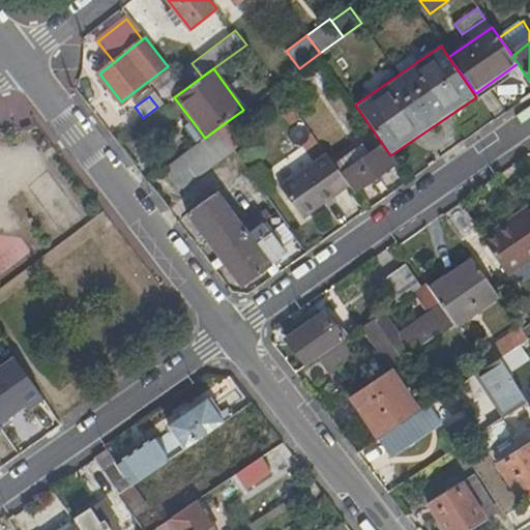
[(204,137),(192,120),(186,124),(198,141),(204,137)]
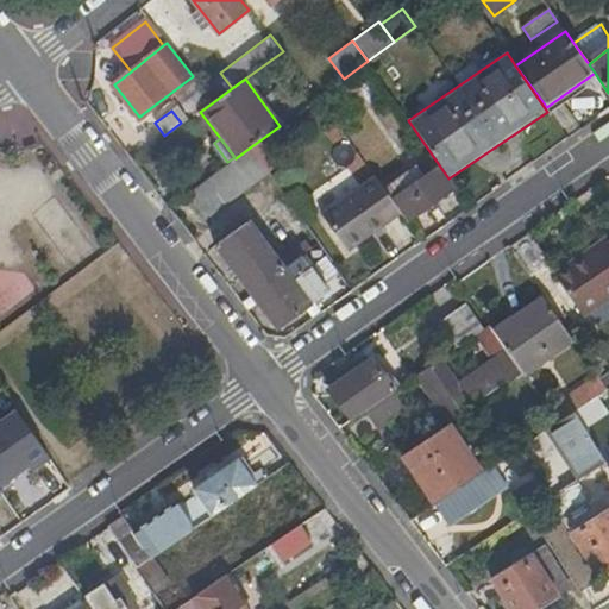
[(206,218),(268,171),(250,148),(236,158),(188,193),(206,218)]
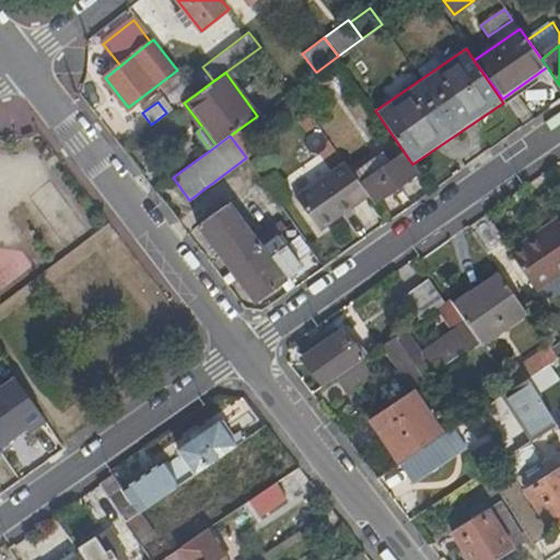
[(381,153),(356,172),(376,202),(419,173),(412,164),(405,153),(389,164),(381,153)]
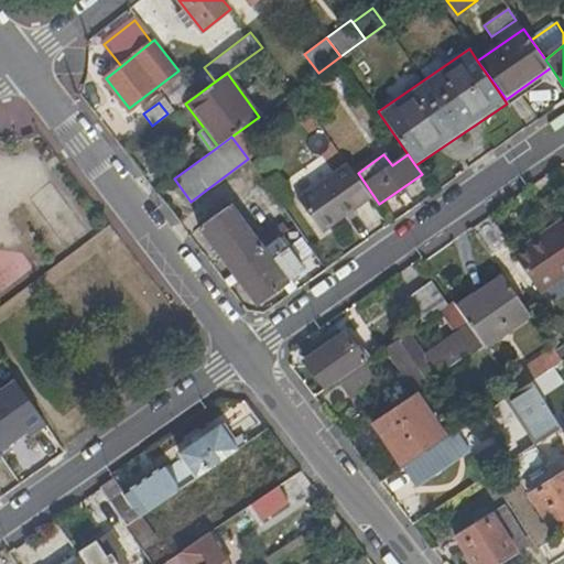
[(371,196),(348,163),(297,198),(321,232),(344,216),(353,209),(371,196)]
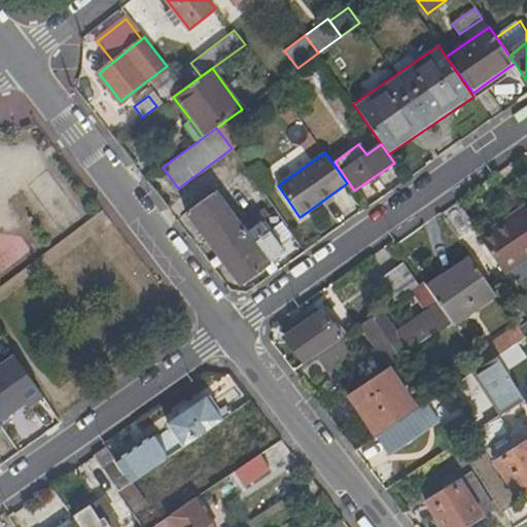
[(286,252),(271,231),(268,233),(260,222),(247,232),(241,224),(216,190),(187,211),(208,239),(242,284),(286,252)]
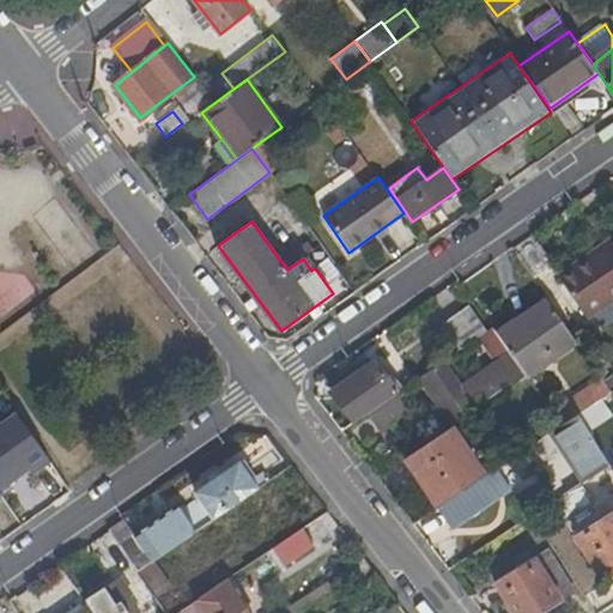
[(387,234),(383,228),(374,235),(377,241),(387,234)]
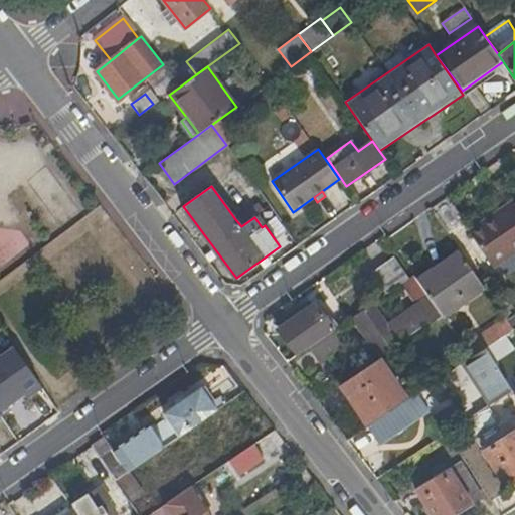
[(514,196),(494,210),(497,214),(514,202),(514,196)]
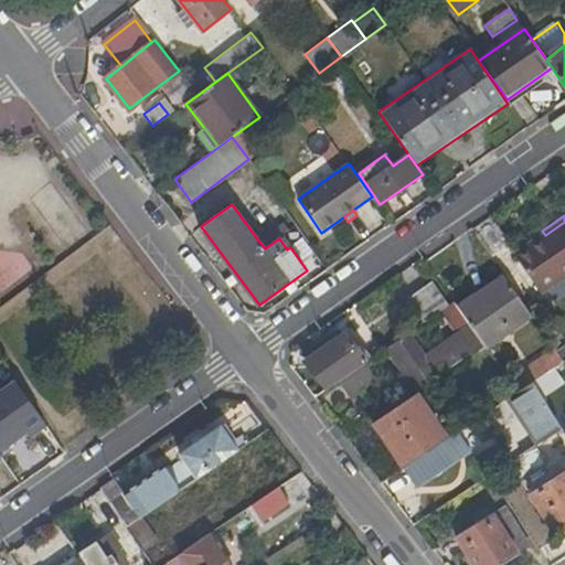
[(564,277),(564,222),(545,235),(542,231),(513,251),(542,294),(564,277)]
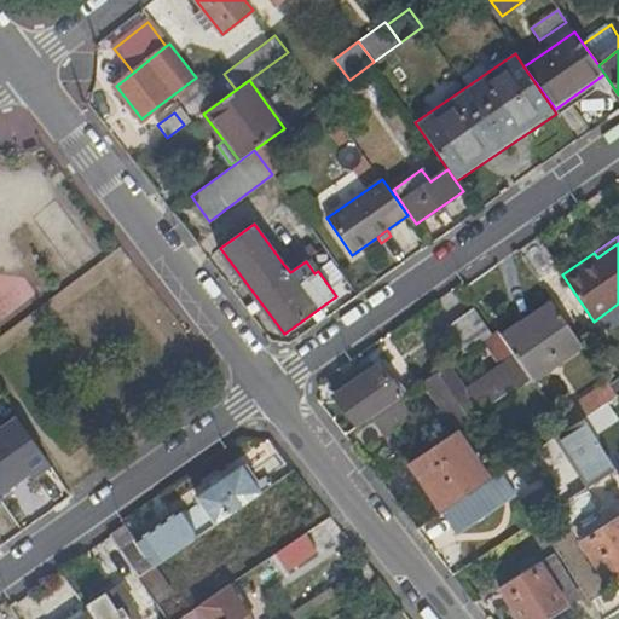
[(283,264),(290,272),(306,261),(318,253),(312,244),(283,264)]
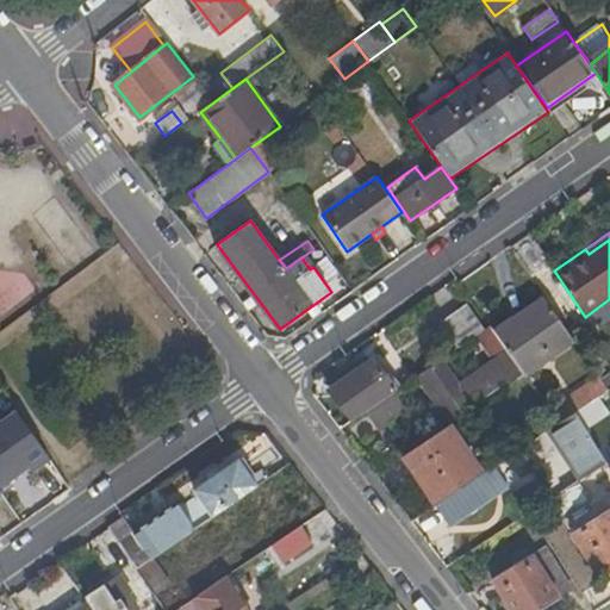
[(546,299),(496,332),(524,374),(574,340),(546,299)]
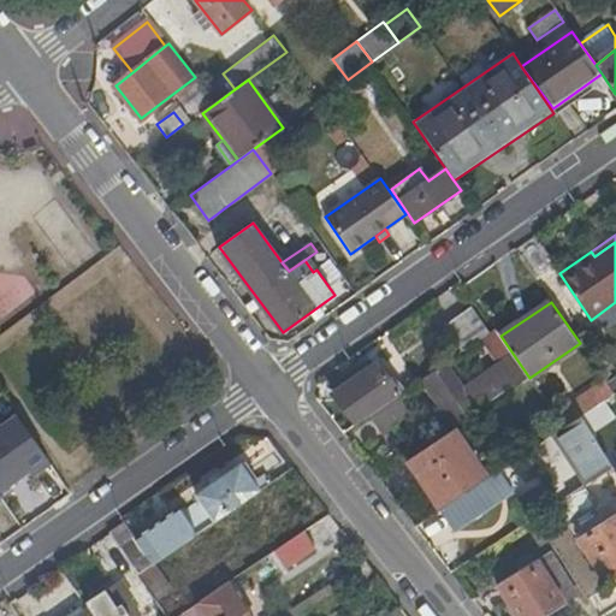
[(448,320),(466,349),(481,338),(490,332),(469,306),(448,320)]
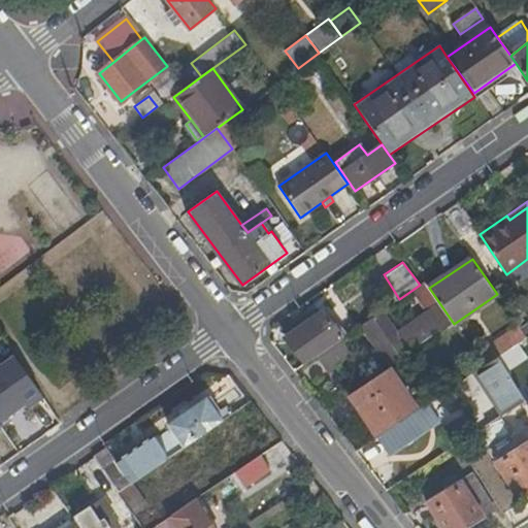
[(360,325),(390,367),(454,324),(429,288),(425,282),(420,285),(413,290),(428,311),(396,333),(381,311),(360,325)]
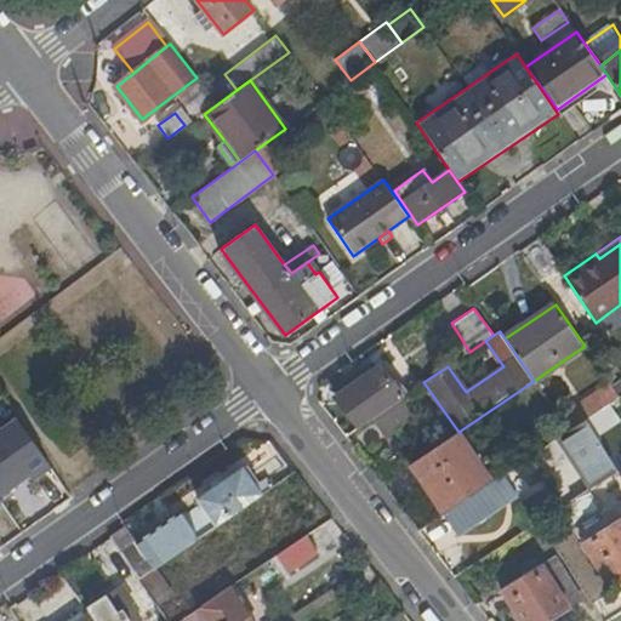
[(340,404),(358,427),(369,420),(399,399),(403,397),(398,391),(380,366),(340,393),(340,404)]
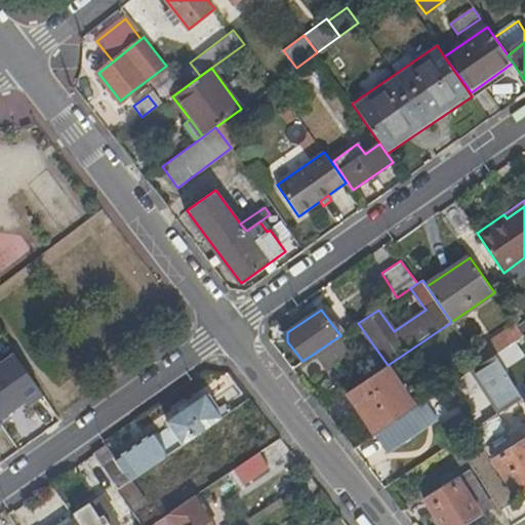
[(515,323),(472,351),(481,364),(494,355),(524,335),(515,323)]
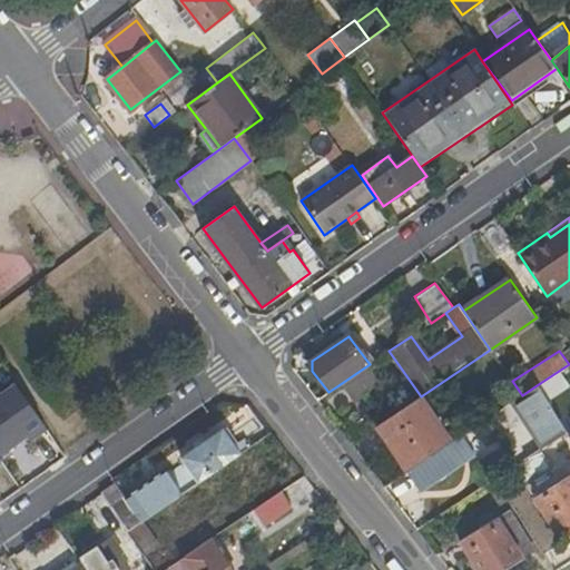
[(379,383),(366,366),(338,385),(351,401),(379,383)]
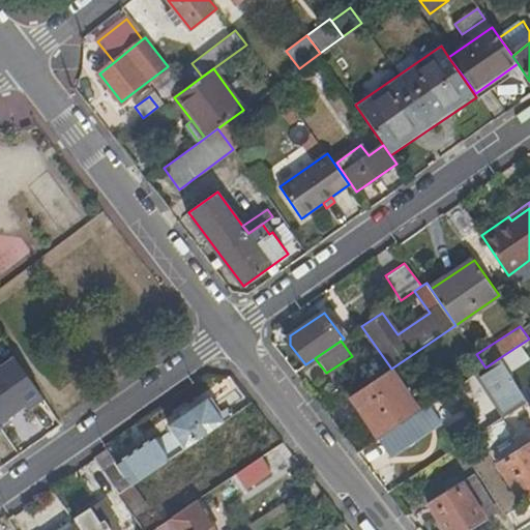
[(13,358),(0,366),(0,422),(40,395),(13,358)]
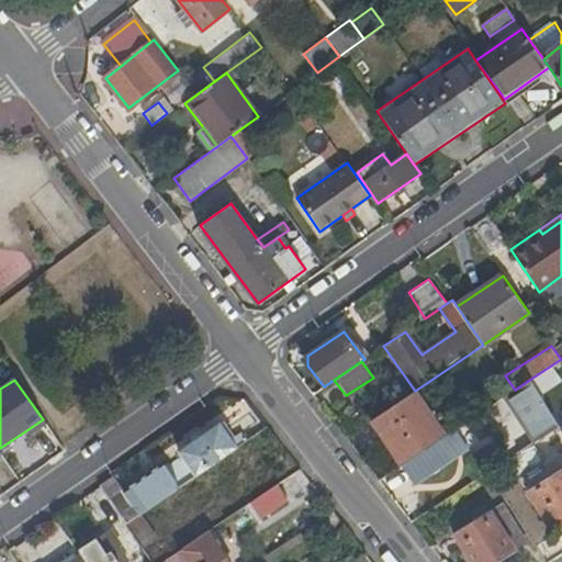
[(509,439),(518,452),(559,427),(560,426),(529,380),(515,390),(505,396),(527,428),(509,439)]
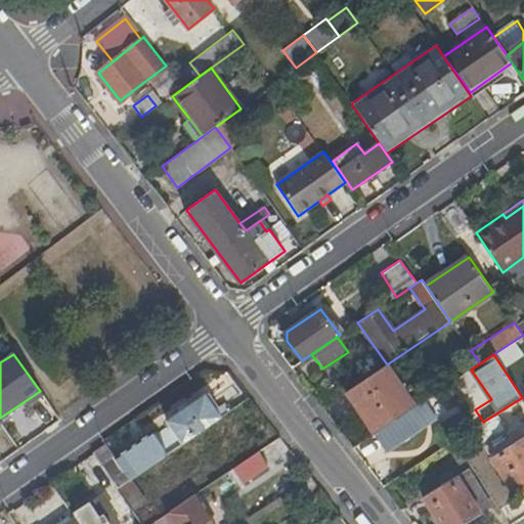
[(335,397),(364,436),(416,406),(387,364),(385,365),(335,397)]
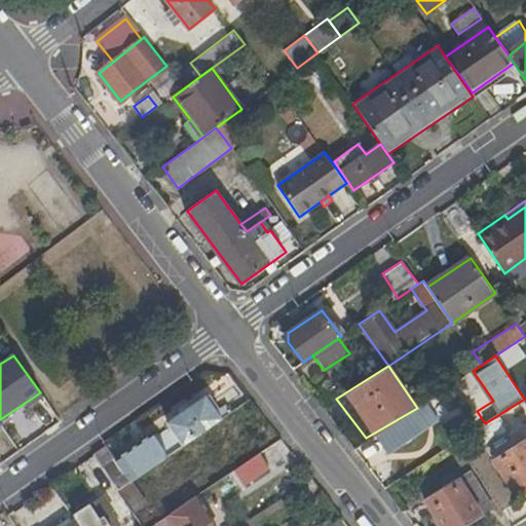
[(473,386),(465,376),(437,395),(443,404),(456,395),(457,397),(473,386)]
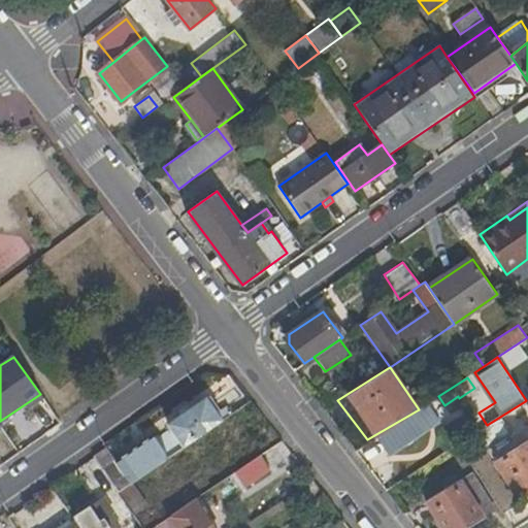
[(166,424),(183,447),(221,421),(204,398),(166,424)]
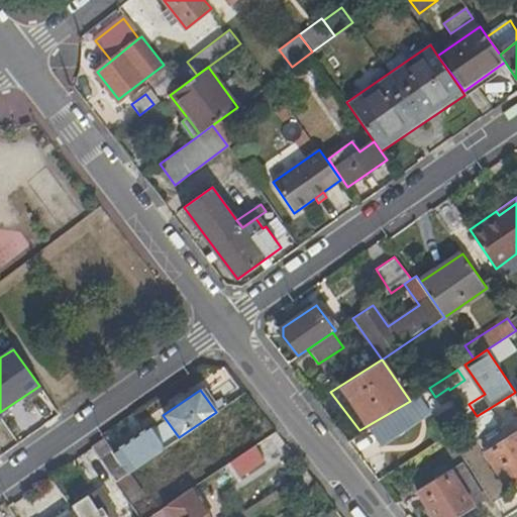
[(421,418),(410,401),(359,430),(382,444),(421,418)]
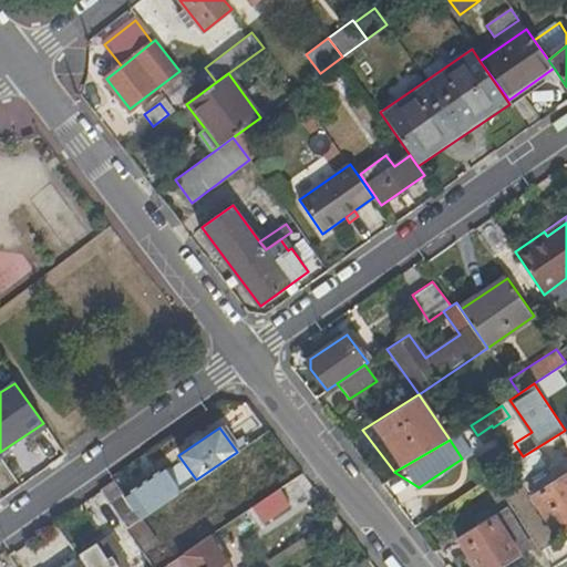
[(524,457),(531,475),(550,467),(544,450),(524,457)]
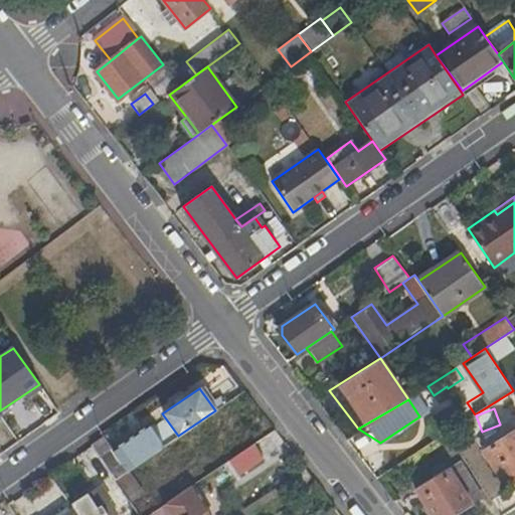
[(129,438),(101,458),(117,480),(130,471),(163,448),(151,430),(132,443),(129,438)]
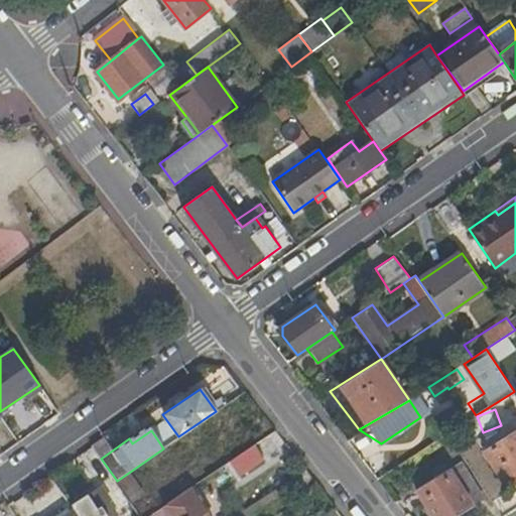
[(515,478),(515,433),(487,452),(507,484),(515,478)]
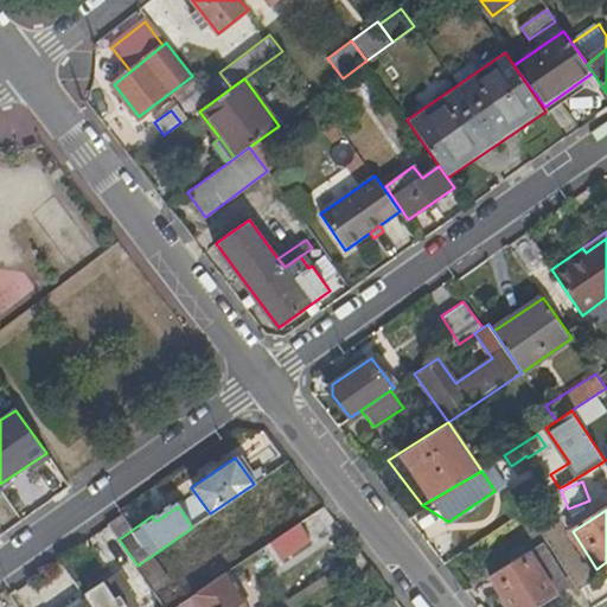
[(308,540),(298,524),(268,544),(278,560),(308,540)]
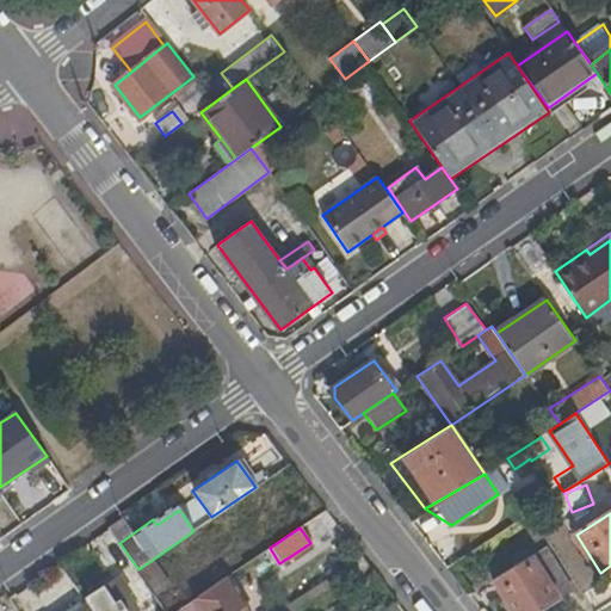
[(547,547),(534,555),(561,598),(574,591),(547,547)]
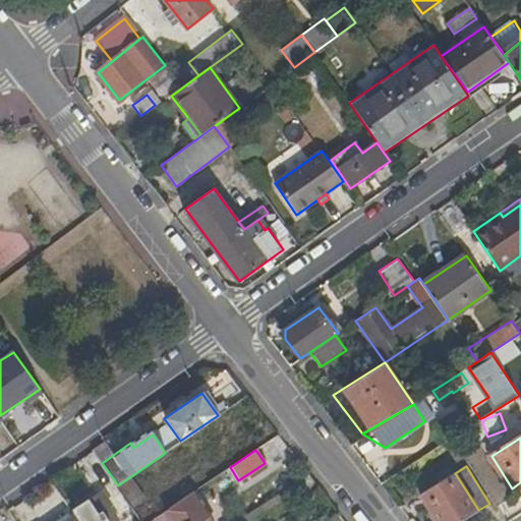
[(439,520),(461,520),(478,510),(455,473),(422,494),(439,520)]
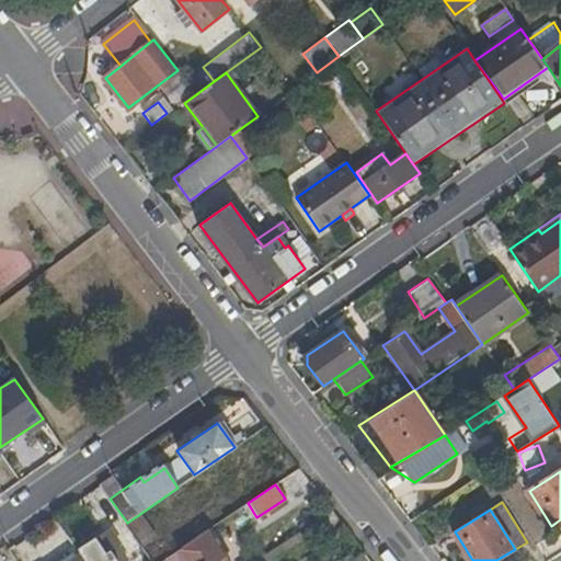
[(157,537),(141,513),(127,523),(142,547),(157,537)]
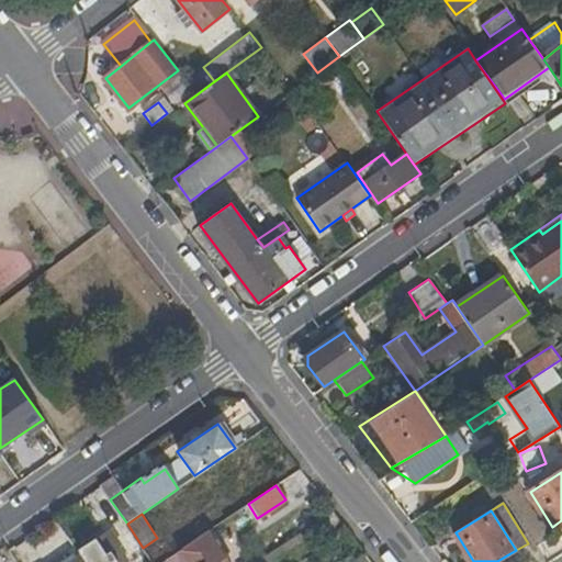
[(278,561),(326,530),(319,520),(262,559),(263,561),(278,561)]
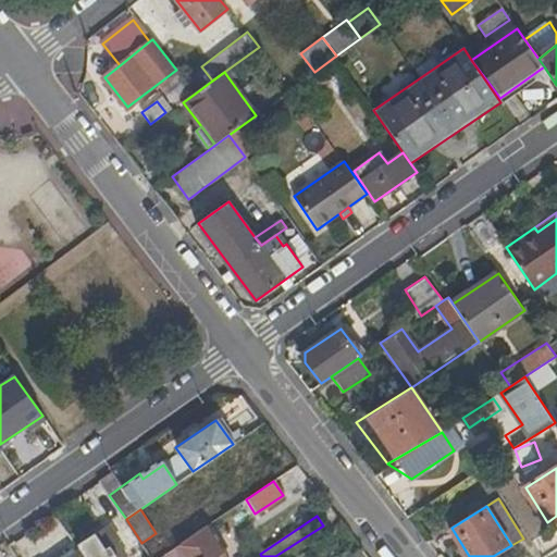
[(108,525),(77,546),(81,552),(85,556),(124,556),(128,555),(108,525)]
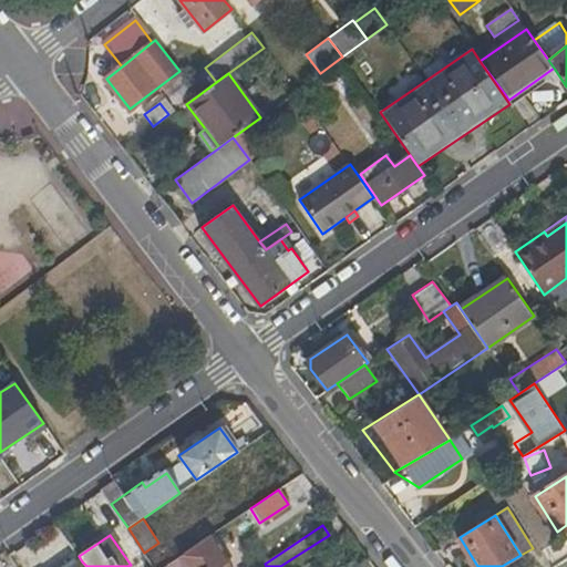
[(182,556),(164,566),(191,566),(205,557),(196,545),(182,556)]
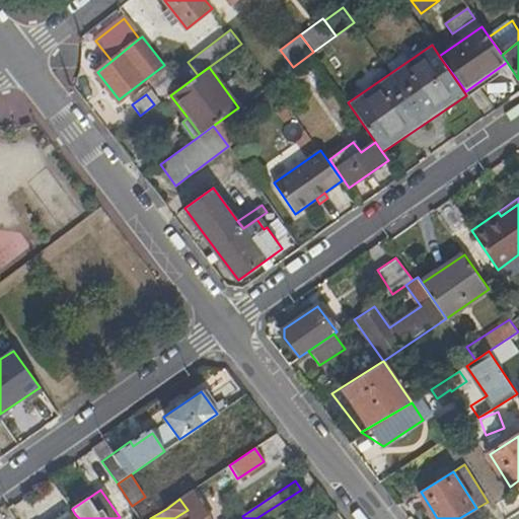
[(210,518),(199,502),(188,510),(193,518),(210,518)]
